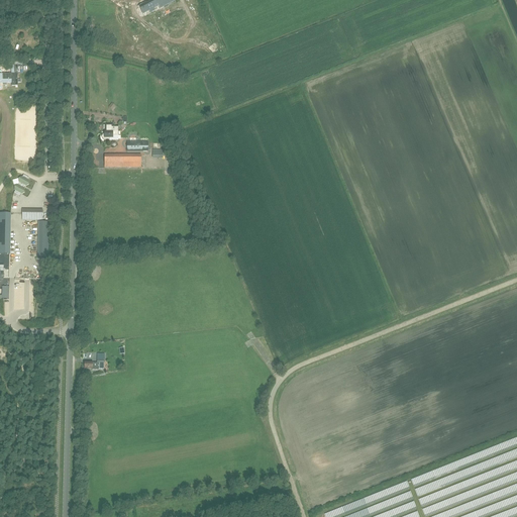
[(175,6),(139,5),(143,17),(175,6)]
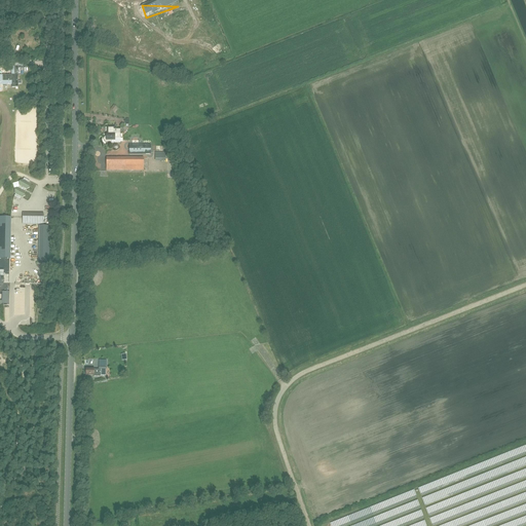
[(12,81),(12,87),(15,87),(19,87),(19,81),(17,75),(17,74),(21,74),(21,73),(23,73),(23,69),(21,69),(21,68),(17,68),(17,67),(23,67),(23,64),(14,64),(14,67),(14,75),(2,75),(2,81),(12,81)]
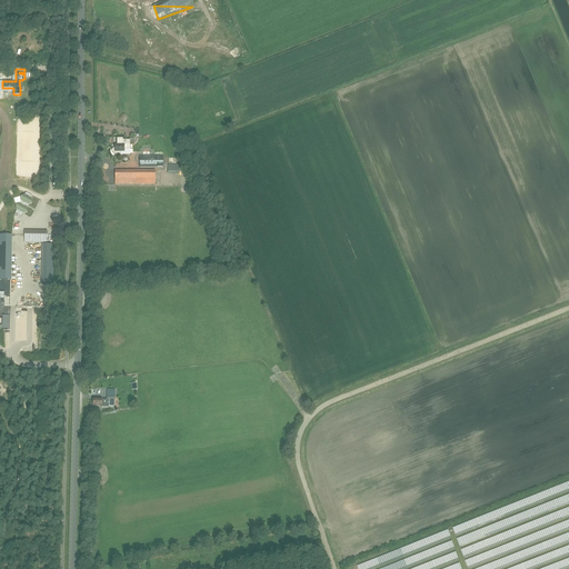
[(112,150),(112,151),(112,152),(113,153),(115,155),(120,155),(120,153),(130,153),(130,142),(125,142),(125,137),(118,137),(118,142),(116,142),(116,146),(116,148),(115,148),(112,149),(112,150)]
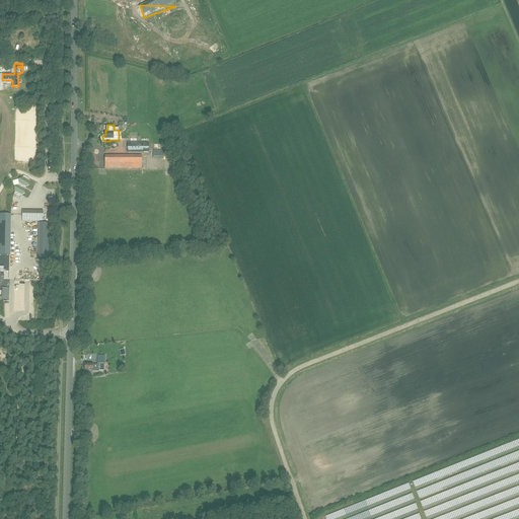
[(149,152),(149,143),(128,143),(128,152),(149,152)]
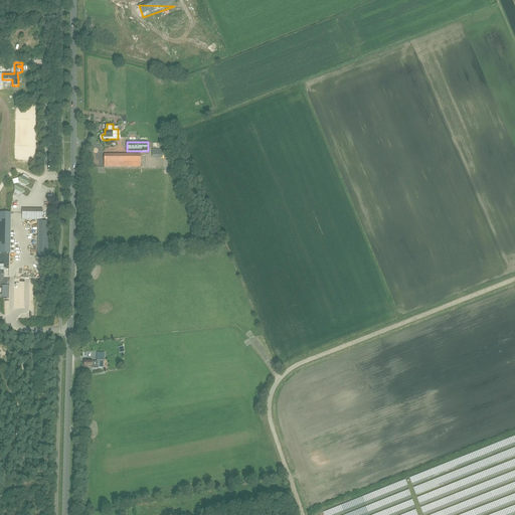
[(105,167),(141,166),(141,155),(104,155),(105,167)]
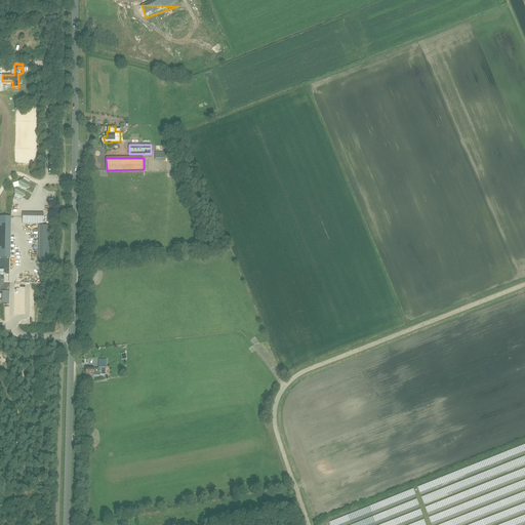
[(30,180),(24,178),(23,180),(22,180),(18,182),(19,186),(21,186),(18,189),(17,189),(14,190),(15,193),(15,194),(14,196),(21,199),(22,197),(23,197),(26,196),(25,192),(24,192),(26,189),(27,189),(30,188),(29,185),(29,184),(30,180)]
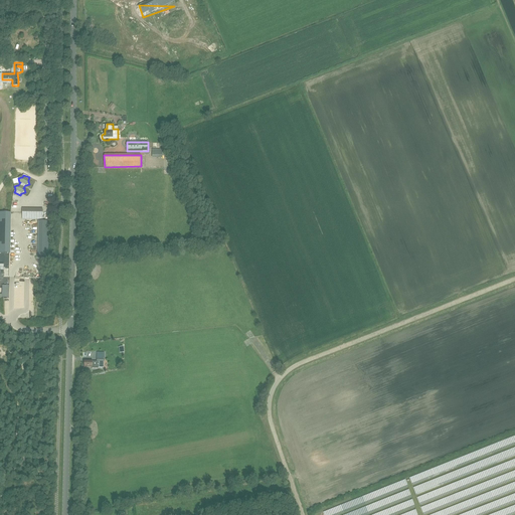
[(22,210),(22,218),(42,218),(42,210),(22,210)]
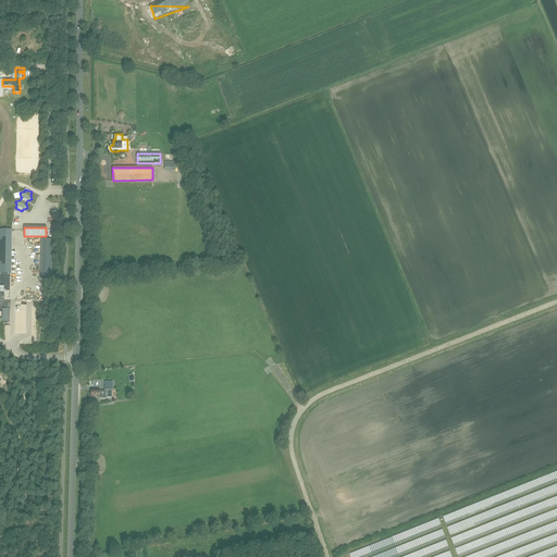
[(0,273),(11,274),(12,230),(11,230),(0,230),(0,273)]
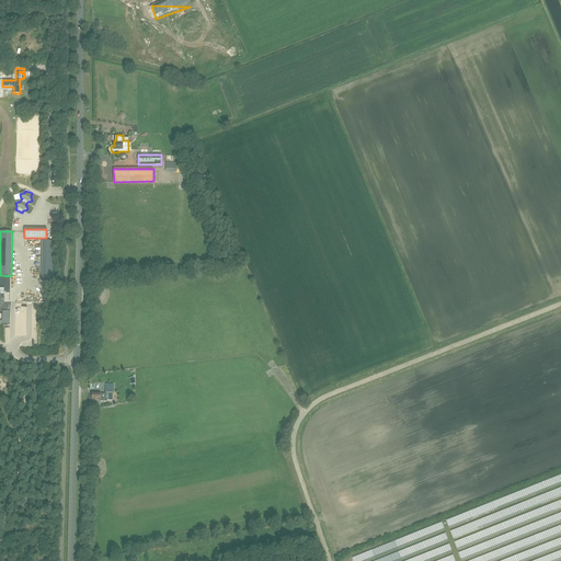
[(10,311),(2,310),(2,320),(0,320),(0,323),(9,324),(10,311)]
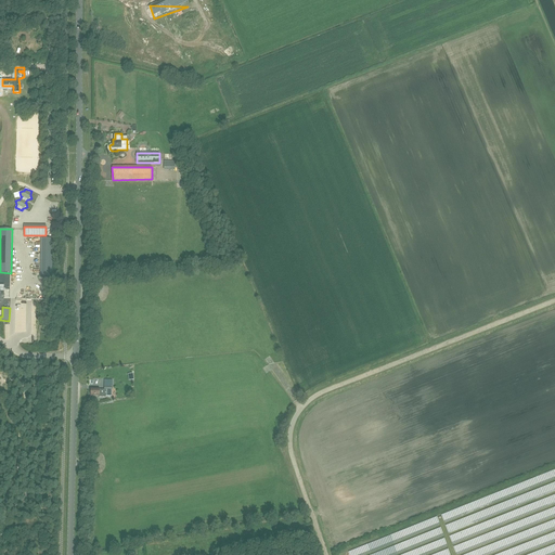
[(99,397),(105,398),(106,390),(107,390),(113,390),(113,387),(104,386),(104,389),(100,389),(91,389),(91,396),(99,396),(99,397)]
